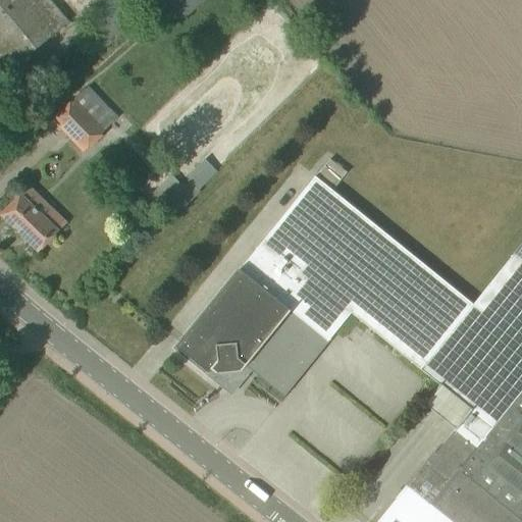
[(46,0),(0,39),(0,68),(5,75),(68,22),(48,0),(46,0)]
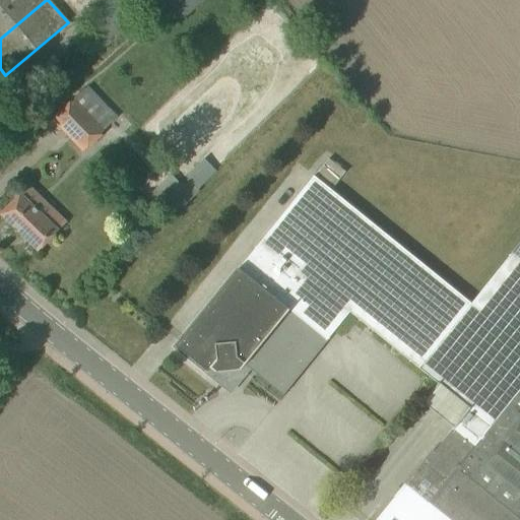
[(0,0),(0,39),(46,0),(0,0)]
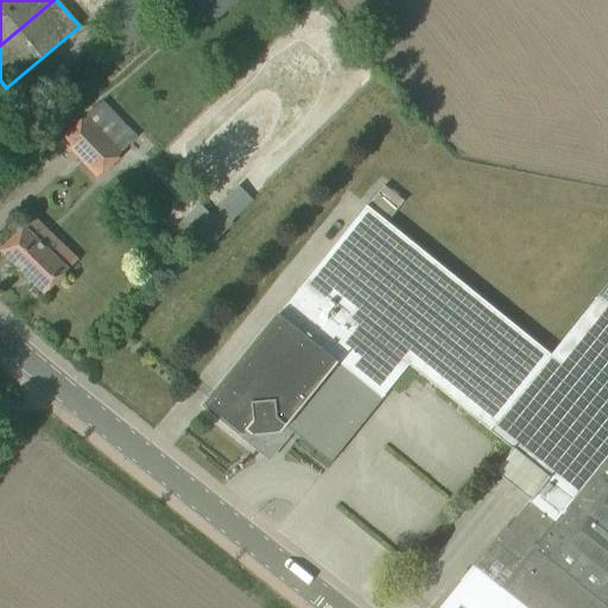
[(61,58),(69,68),(87,51),(75,38),(45,65),(57,78),(62,74),(54,64),(61,58)]
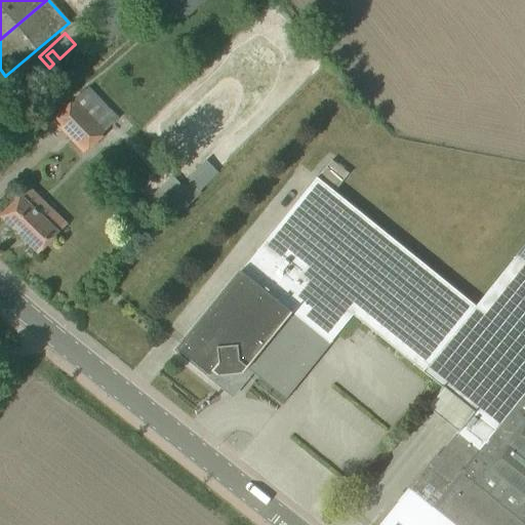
[(117,118),(88,88),(53,122),(83,153),(86,150),(117,118)]
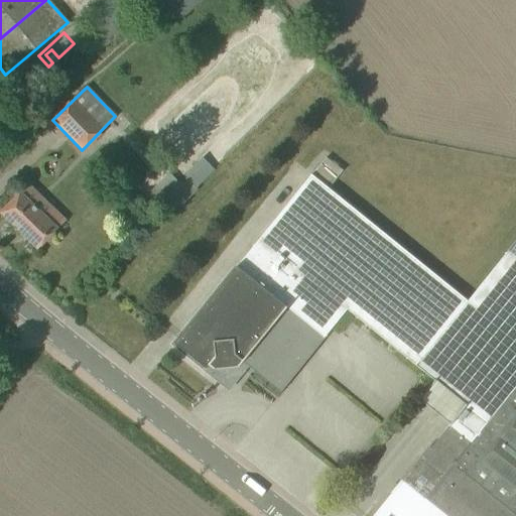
[(343,170),(325,157),(312,173),(331,186),(343,170)]
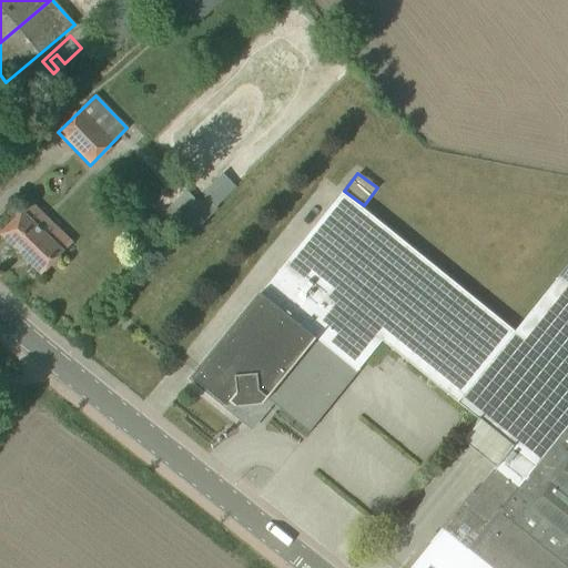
[(200,203),(185,190),(158,219),(171,233),(200,203)]
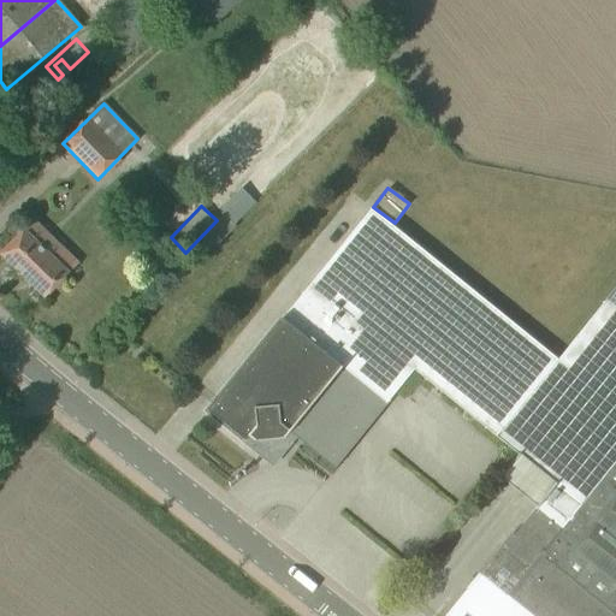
[(615,615),(615,285),(606,298),(608,298),(558,359),(546,349),(372,208),(282,319),(282,318),(223,391),(207,410),(246,442),(249,437),(266,449),(277,448),(290,432),(335,469),(388,404),(388,403),(414,369),(484,426),(519,455),(499,478),(537,508),(508,544),(505,542),(445,615),(615,615)]
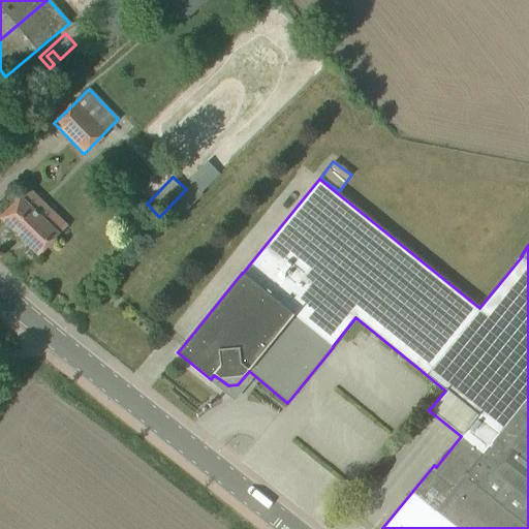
[(39,255),(58,236),(20,199),(1,218),(39,255)]
